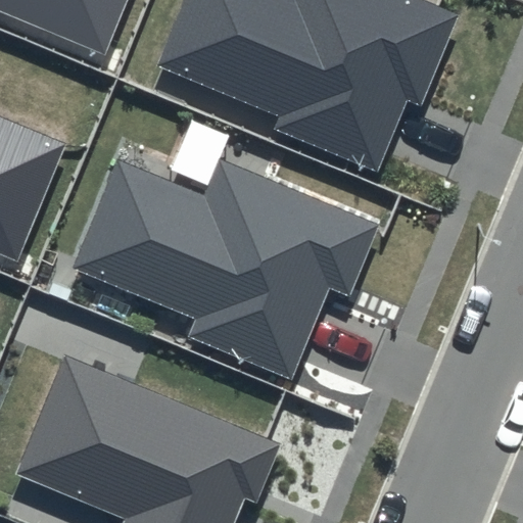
[(0,0),(0,11),(105,55),(128,0),(0,0)]
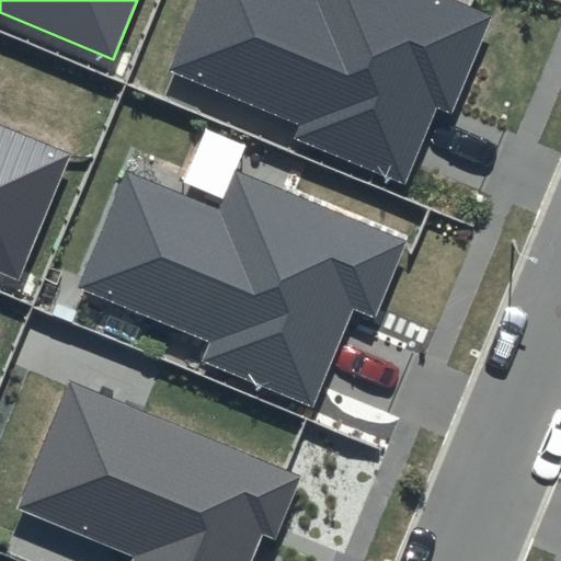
[(492,15),(454,0),(197,0),(169,71),(299,125),(294,138),(405,184),(436,110),(451,115),(492,15)]
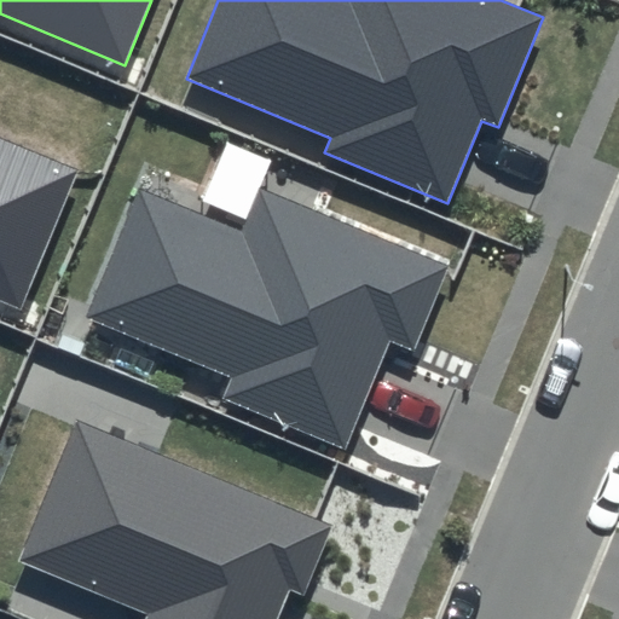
[(0,299),(21,307),(76,169),(0,139),(0,299)]
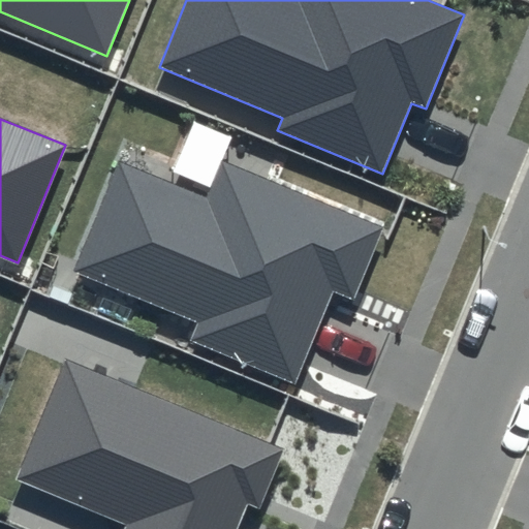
[(384,226),(220,160),(205,198),(118,163),(73,272),(196,321),(189,340),(294,382),(332,290),(354,300),(384,226)]
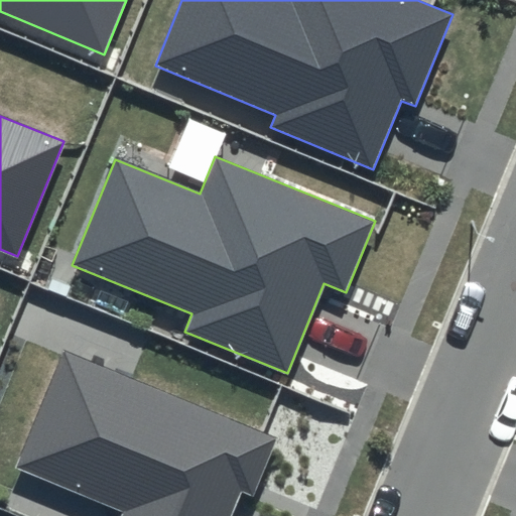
[(278,437),(65,349),(15,468),(123,512),(121,515),(232,515),(242,492),(253,496),(278,437)]
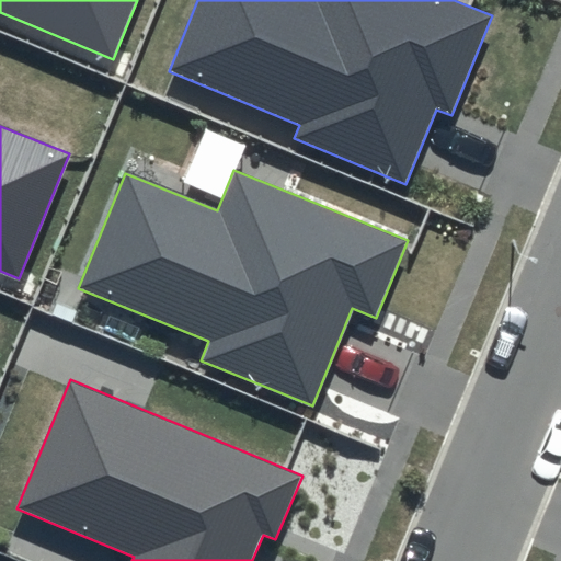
All buildings are outlined.
